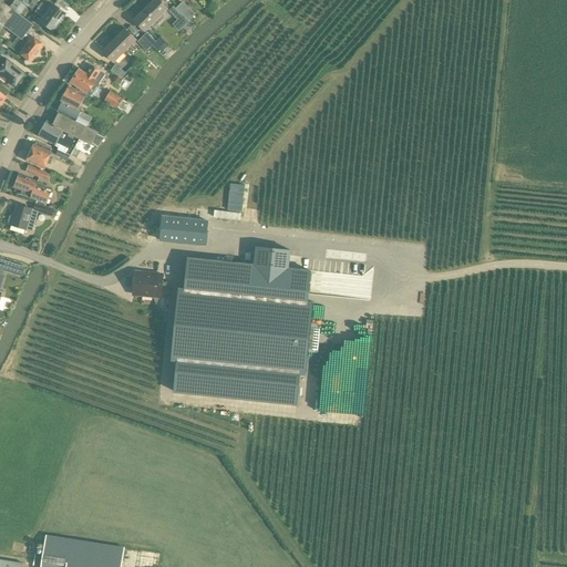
[(0,0),(0,29),(2,27),(18,38),(20,40),(24,33),(31,24),(20,16),(9,8),(0,0)]
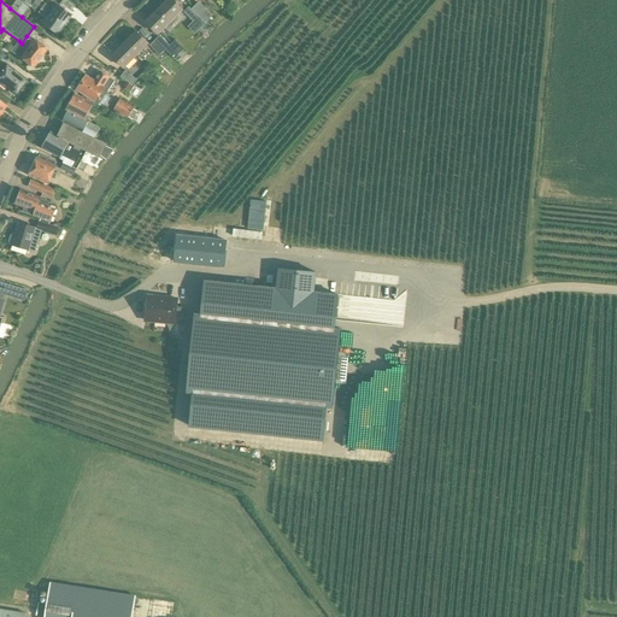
[(15,0),(10,9),(22,17),(28,7),(18,0),(15,0)]
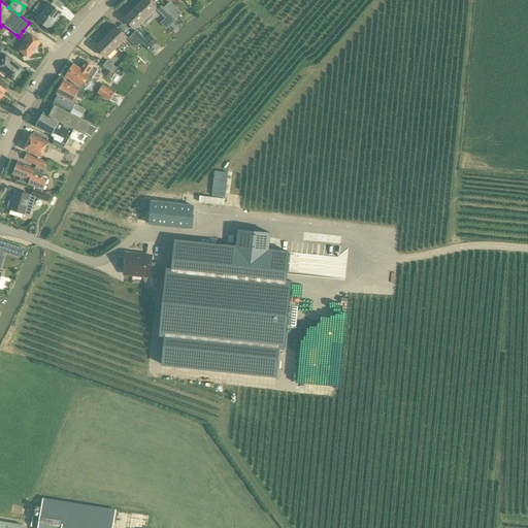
[(29,9),(32,5),(25,0),(21,0),(20,2),(29,9)]
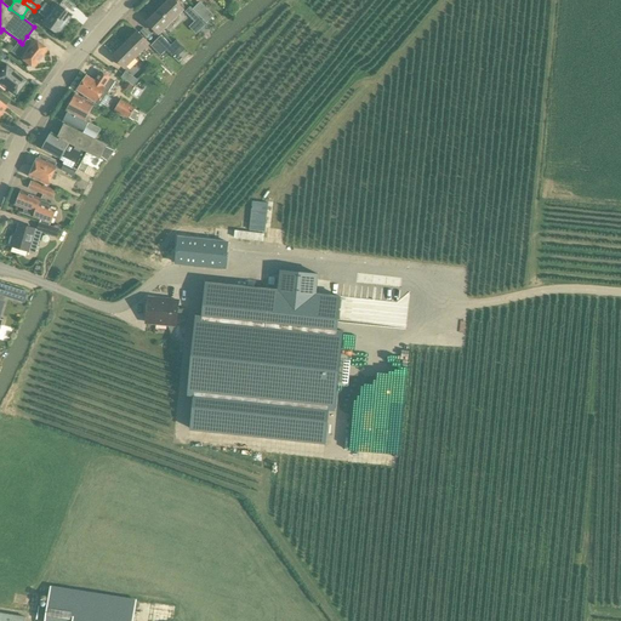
[(172,0),(169,0),(147,22),(159,34),(183,10),(172,0)]
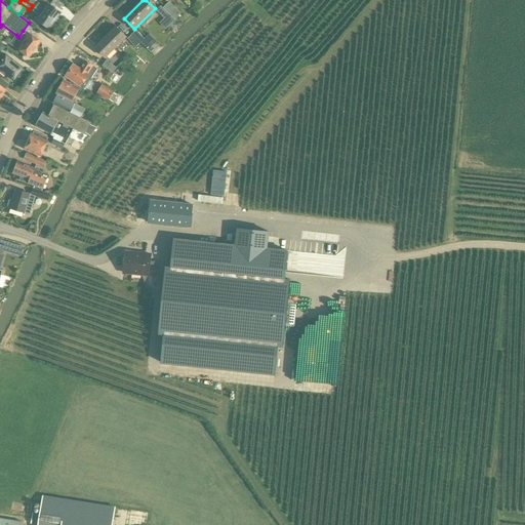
[(165,6),(170,11),(176,17),(180,13),(169,2),(165,6)]
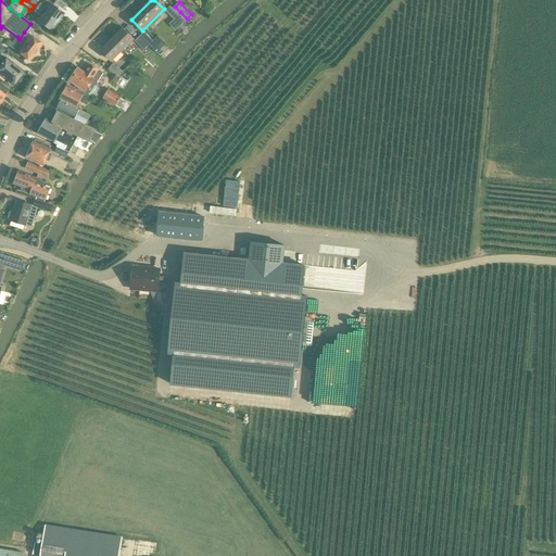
[(40,3),(37,8),(58,23),(62,17),(61,16),(63,13),(50,3),(47,9),(40,3)]
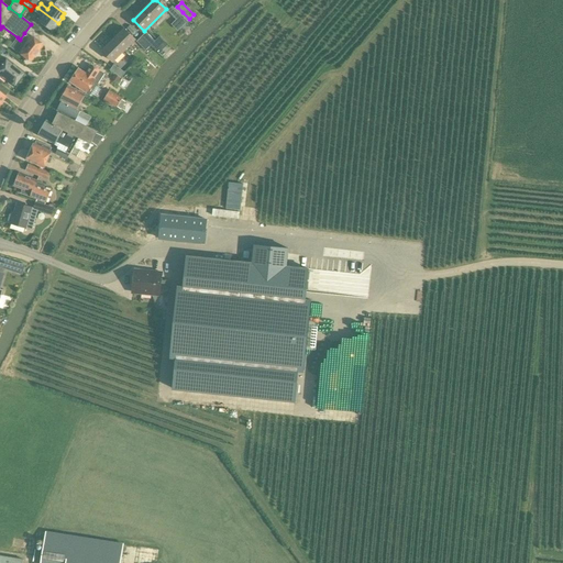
[(173,7),(167,11),(176,20),(181,15),(187,21),(189,19),(183,12),(177,7),(175,9),(173,7)]
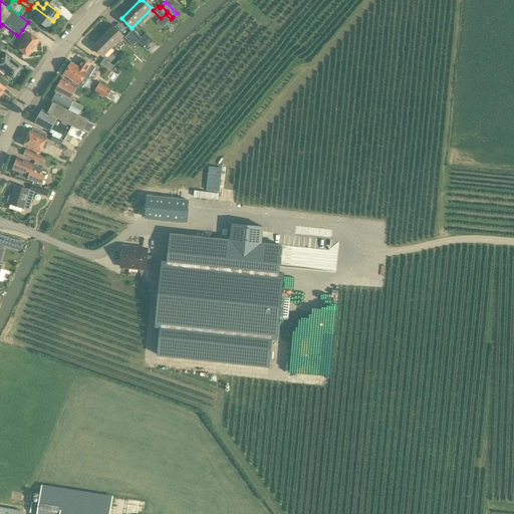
[(53,21),(34,7),(32,10),(38,15),(34,19),(46,28),(49,25),(49,26),(53,21)]
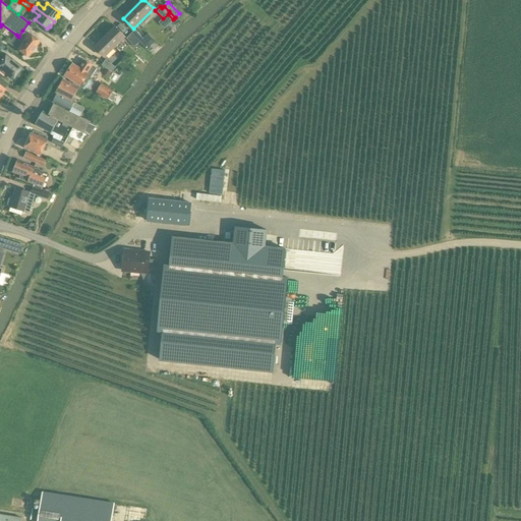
[(115,26),(105,37),(115,47),(125,37),(115,26)]
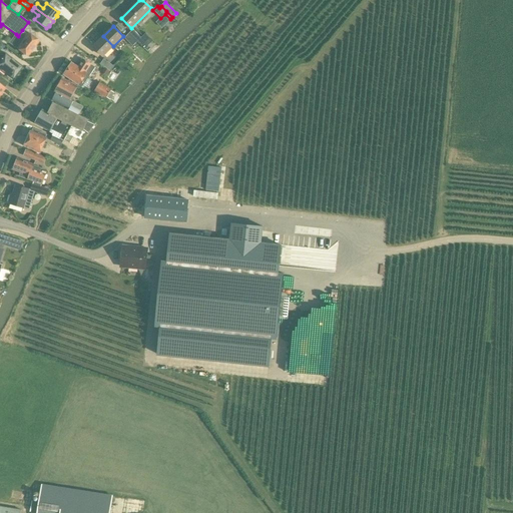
[(133,29),(128,33),(136,42),(141,37),(133,29)]
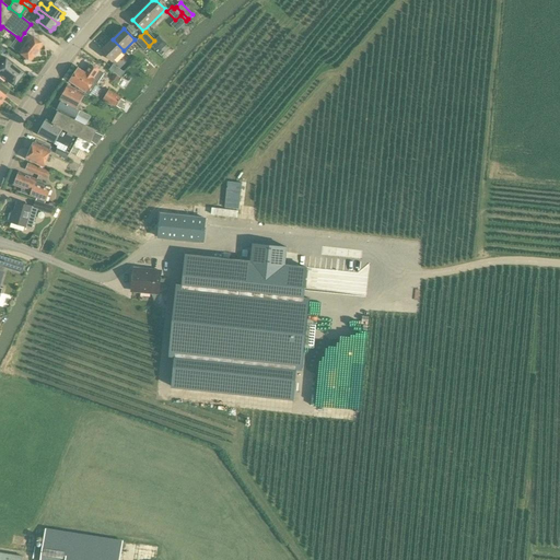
[(18,37),(10,46),(30,61),(42,45),(31,35),(30,36),(24,33),(20,39),(18,37)]
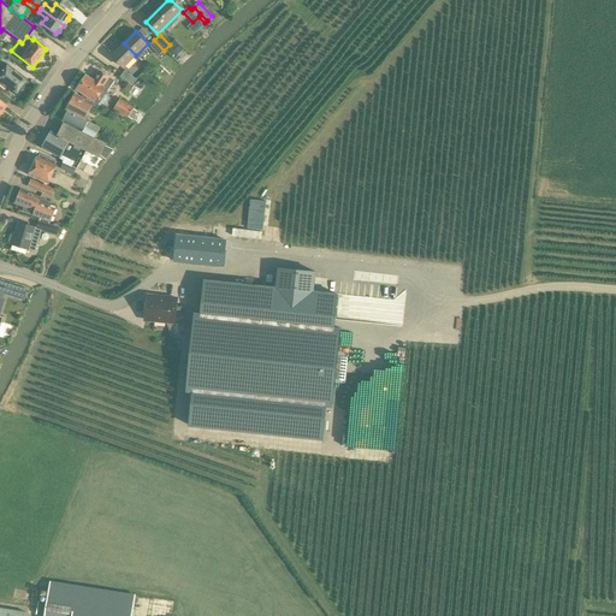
[(164,51),(154,40),(150,45),(159,54),(164,51)]
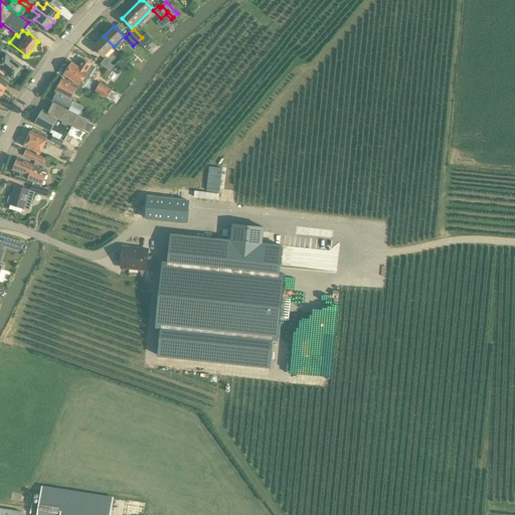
[(114,46),(104,36),(94,46),(104,56),(114,46)]
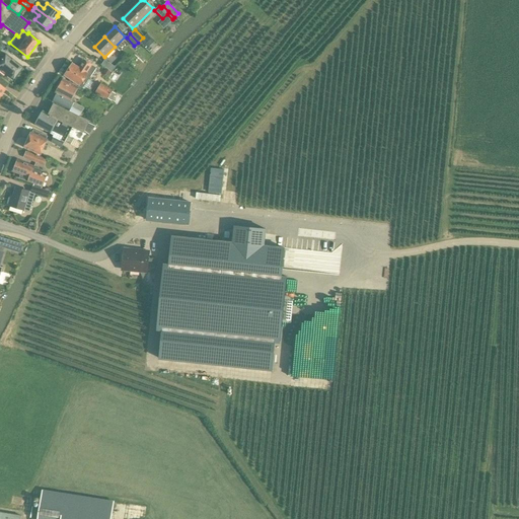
[(0,69),(12,79),(21,67),(5,55),(2,59),(0,56),(0,69)]
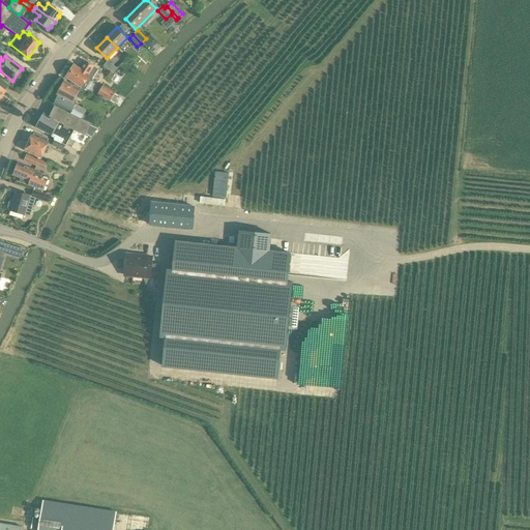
[(66,77),(82,86),(82,87),(86,81),(89,83),(98,69),(86,61),(81,69),(75,64),(66,77)]
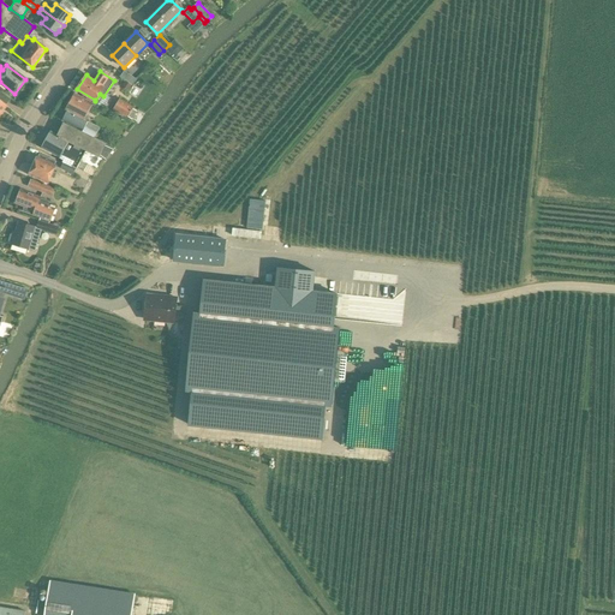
[(124,71),(120,77),(131,84),(136,78),(124,71)]
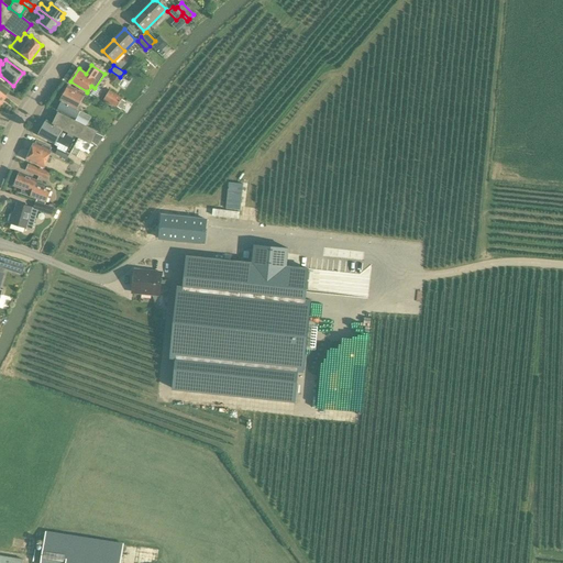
[(121,77),(116,74),(111,79),(118,84),(121,78),(121,77)]
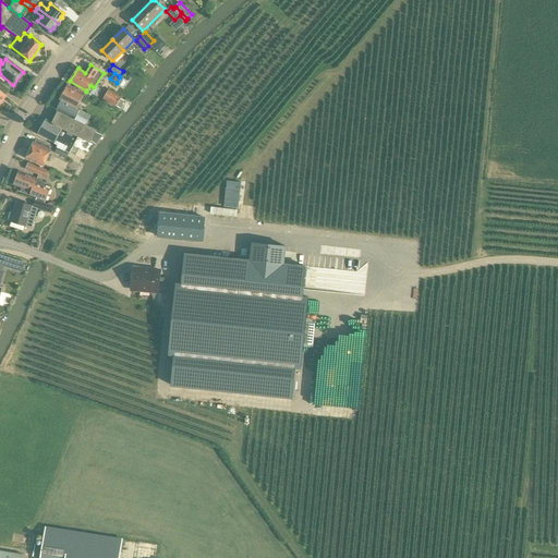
[(59,100),(61,101),(57,109),(85,124),(89,116),(76,109),(84,94),(68,85),(59,100)]
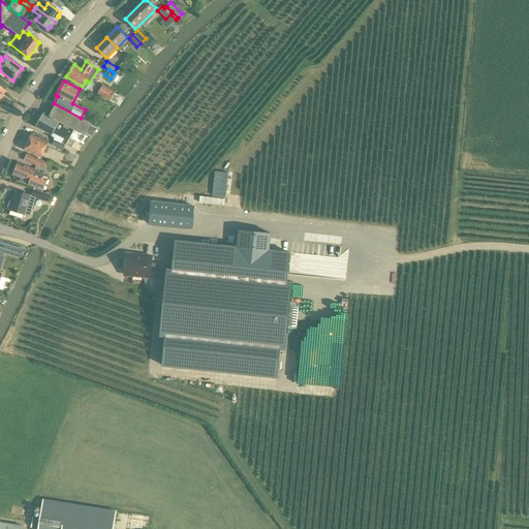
[(115,93),(102,86),(98,94),(98,95),(97,96),(104,100),(105,98),(110,101),(110,100),(114,103),(118,96),(114,93),(115,93)]
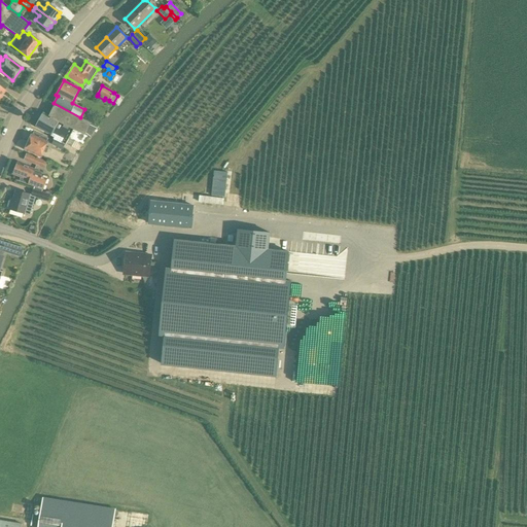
[(55,105),(49,115),(59,121),(74,129),(85,135),(85,134),(91,137),(99,127),(98,127),(91,123),(55,105)]
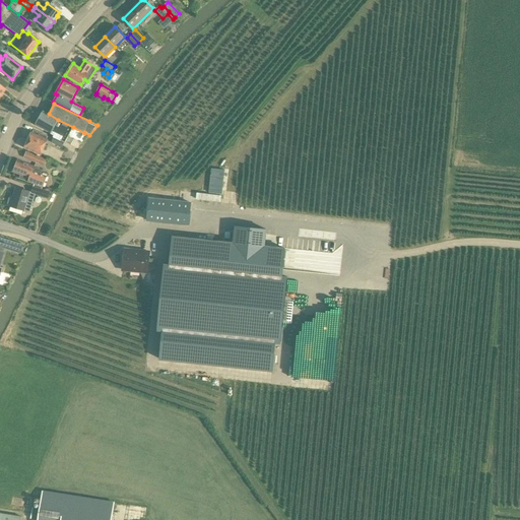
[(58,120),(49,114),(44,111),(36,125),(55,135),(54,137),(65,142),(79,149),(79,148),(82,143),(84,142),(69,134),(72,128),(88,136),(89,135),(84,132),(84,133),(73,127),(58,120)]
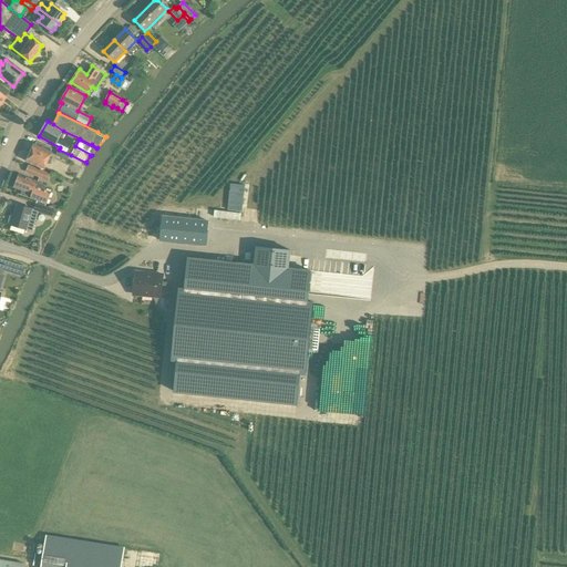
[(34,144),(28,162),(45,169),(48,163),(50,164),(51,164),(53,160),(50,157),(52,152),(51,152),(52,148),(37,142),(35,145),(34,144)]
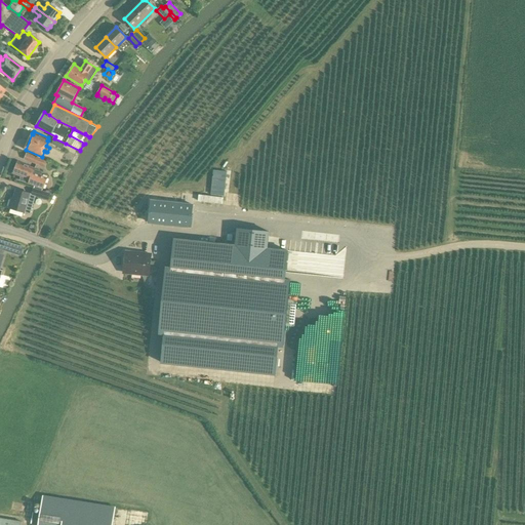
[(54,138),(51,144),(64,149),(66,144),(54,138)]
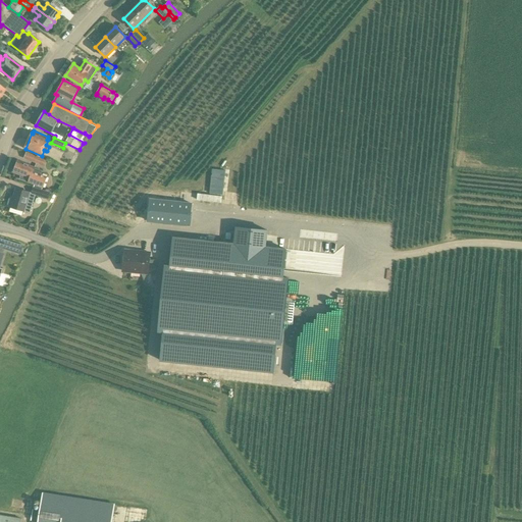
[(33,161),(40,164),(42,158),(36,156),(33,161)]
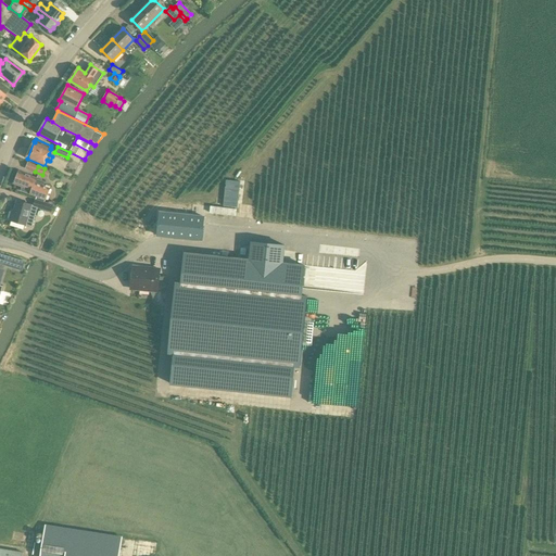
[(46,200),(50,189),(43,187),(46,182),(37,179),(37,178),(20,172),(14,184),(22,187),(21,190),(26,192),(29,191),(30,190),(32,190),(30,193),(46,200)]
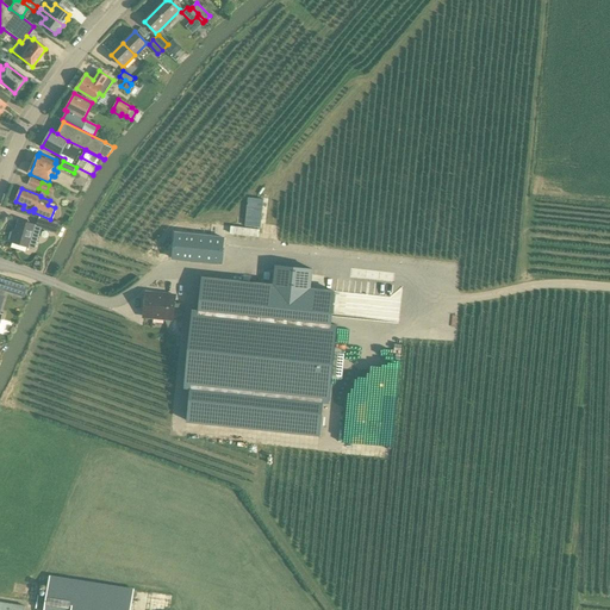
[(268,199),(249,197),(246,225),(265,228),(268,199)]
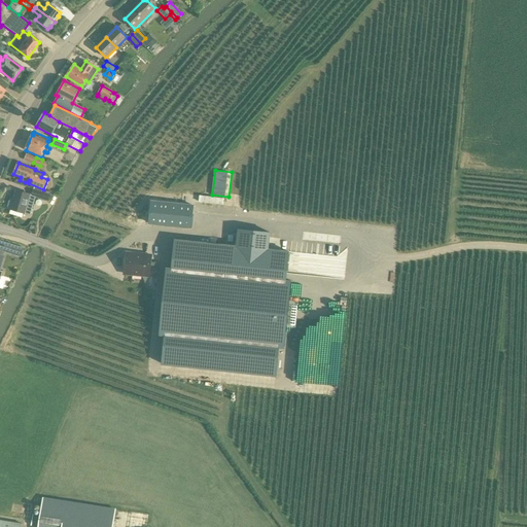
[(32,196),(30,195),(16,190),(13,201),(11,200),(8,209),(30,215),(36,197),(48,201),(50,195),(34,189),(32,196)]
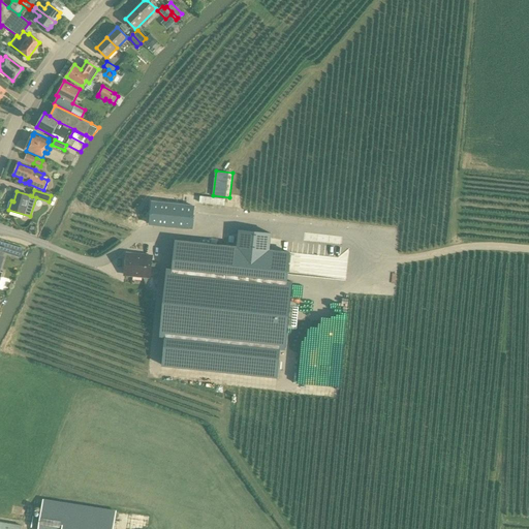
[(153,200),(150,223),(192,228),(195,205),(153,200)]
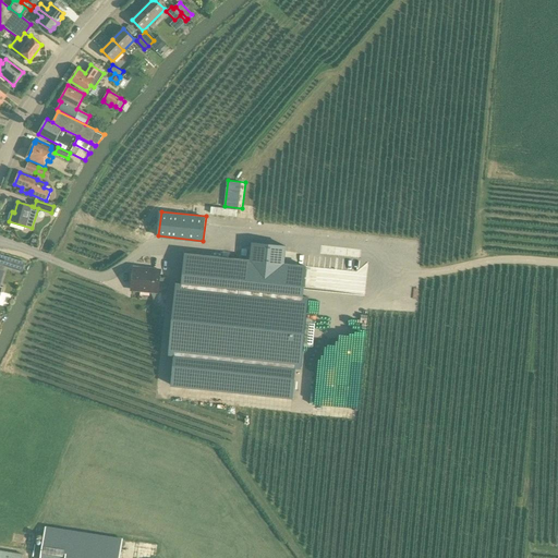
[(177,284),(169,354),(174,355),(171,386),(292,398),(295,367),(301,368),(303,346),(306,320),(308,298),(303,298),(306,267),(283,265),(286,246),(253,243),(251,261),(185,254),(182,284),(177,284)]
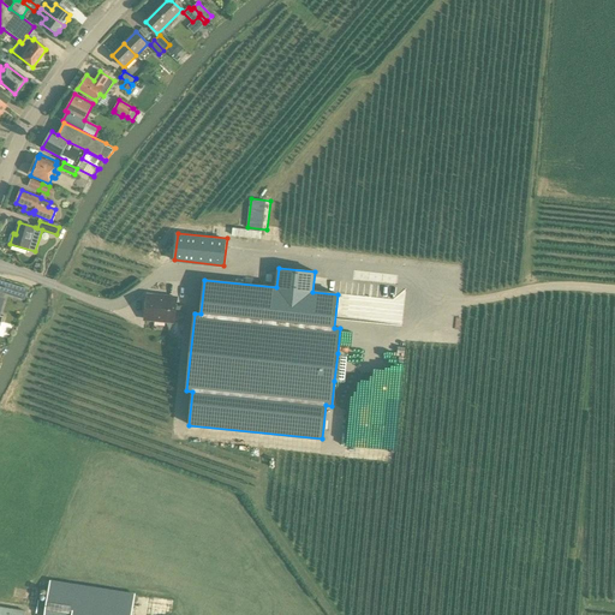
[(5,293),(23,299),(25,290),(7,285),(5,293)]
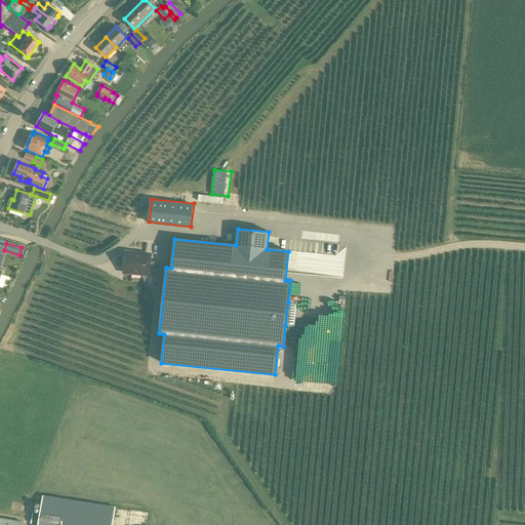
[(125,250),(122,274),(142,276),(145,285),(149,285),(150,272),(151,272),(153,273),(154,263),(150,263),(152,253),(125,250)]
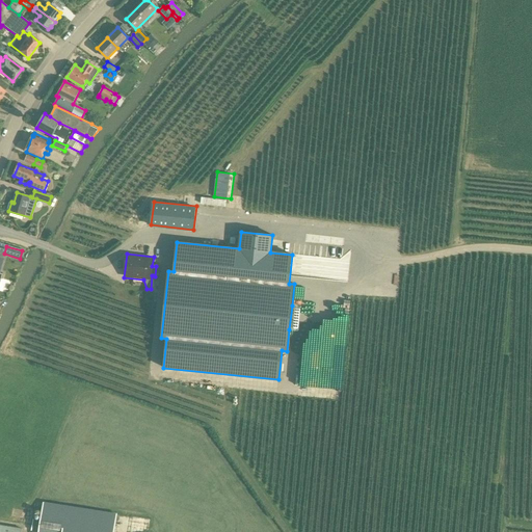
[(113,531),(116,514),(44,504),(41,521),(33,520),(31,530),(38,531),(113,531)]
